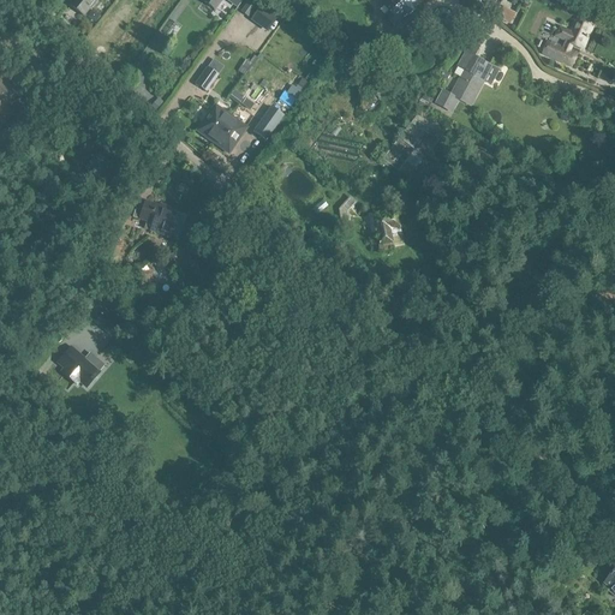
[(72,0),(70,4),(84,16),(96,0),(72,0)]
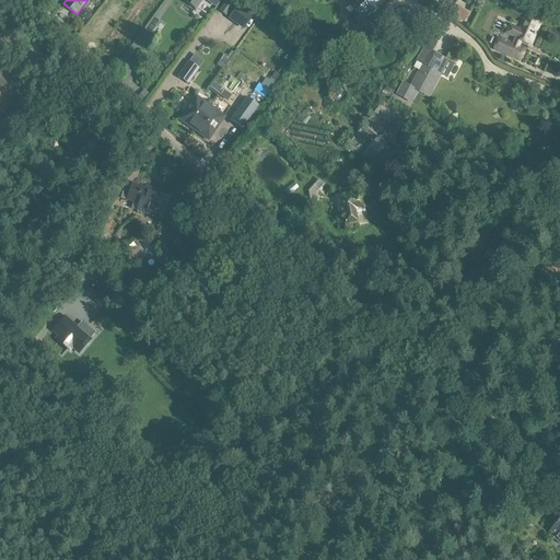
[(186,0),(185,1),(196,9),(202,0),(211,0),(218,4),(220,0),(186,0)]
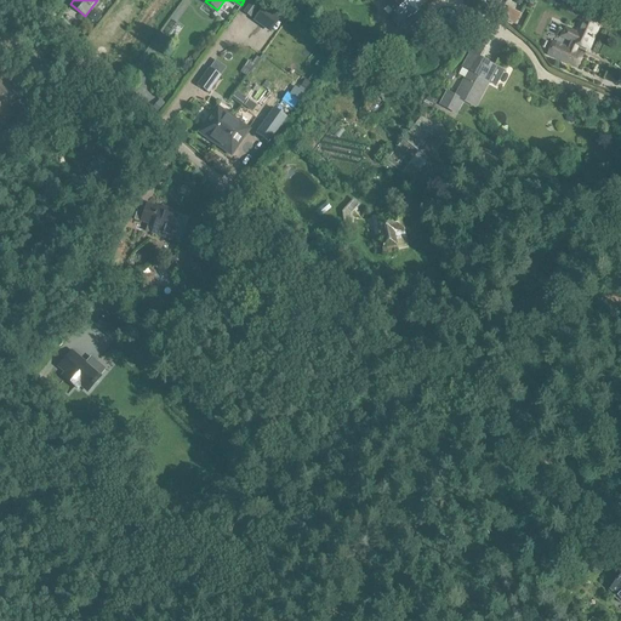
[(391,0),(387,4),(396,13),(391,17),(399,27),(411,15),(414,17),(421,10),(420,9),(427,3),(426,1),(427,0),(391,0)]
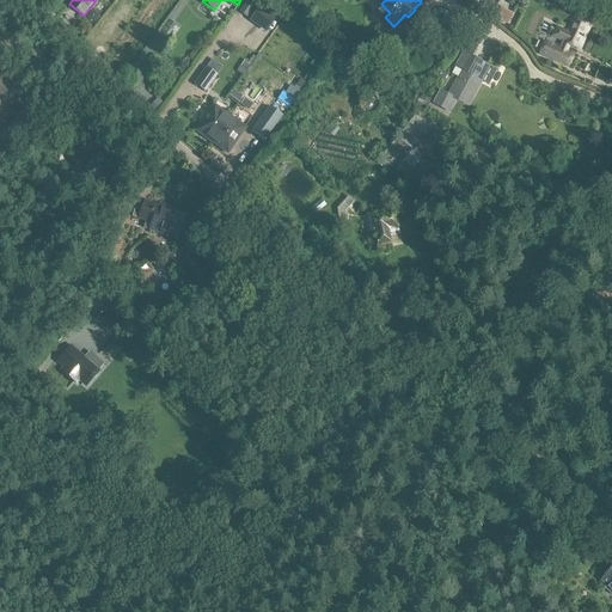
[(501,8),(496,17),(508,24),(513,16),(501,8)]
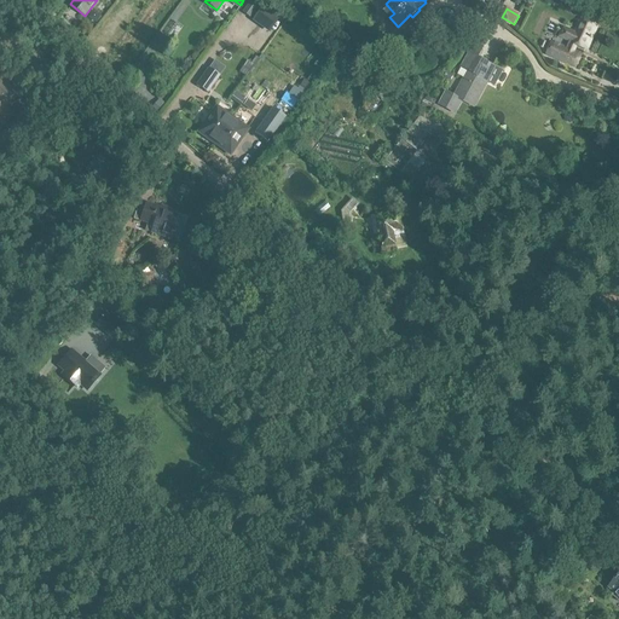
[(281,21),(272,15),(261,29),(270,35),(281,21)]
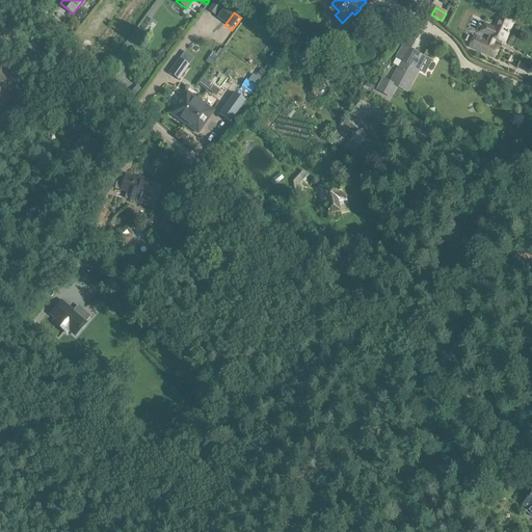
[(475,35),(469,48),(489,57),(495,45),(497,40),(498,40),(504,43),(513,23),(499,17),(494,28),(484,23),(480,31),(488,35),(489,36),(487,41),(475,35)]
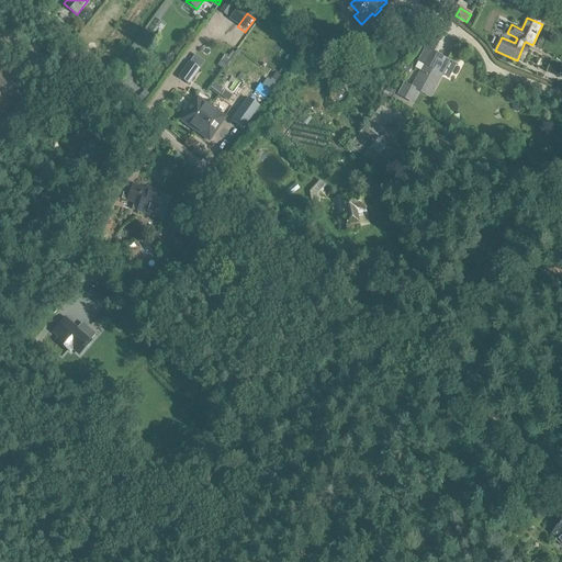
[(405,83),(398,94),(414,103),(419,91),(430,98),(442,75),(449,62),(435,54),(438,46),(429,42),(418,63),(424,66),(412,87),(405,83)]
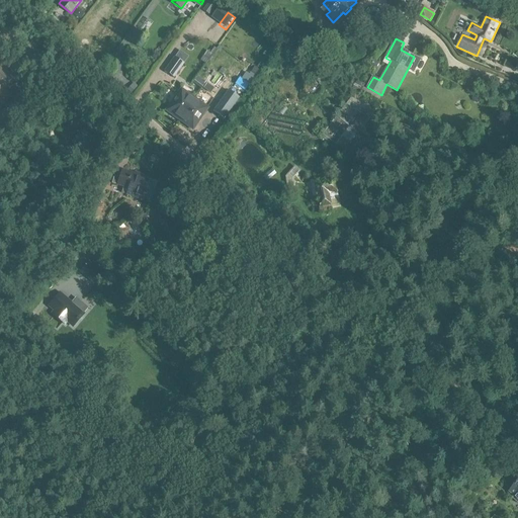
[(193,62),(200,68),(207,58),(201,53),(193,62)]
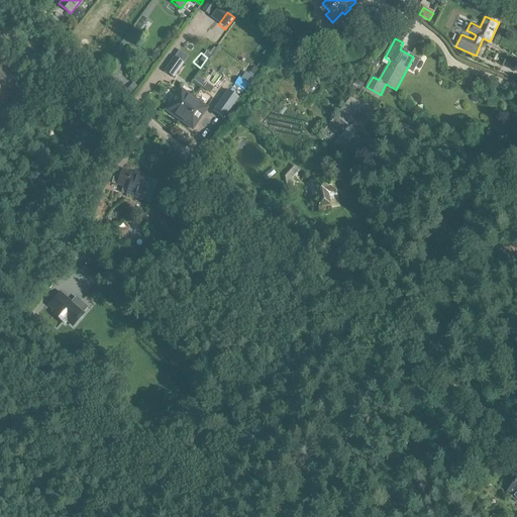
[(176,58),(165,72),(174,78),(184,65),(176,58)]
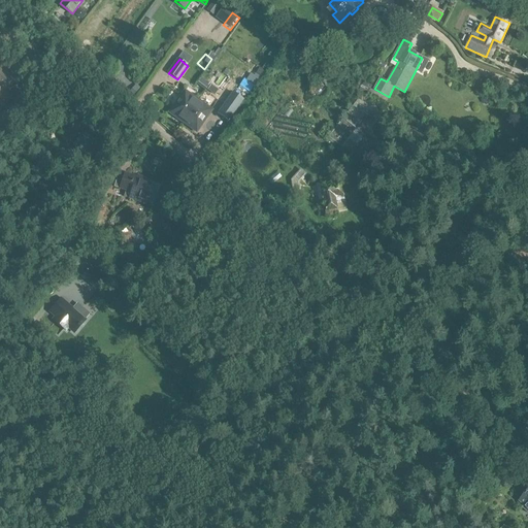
[(224,78),(230,66),(227,64),(221,76),(224,78)]
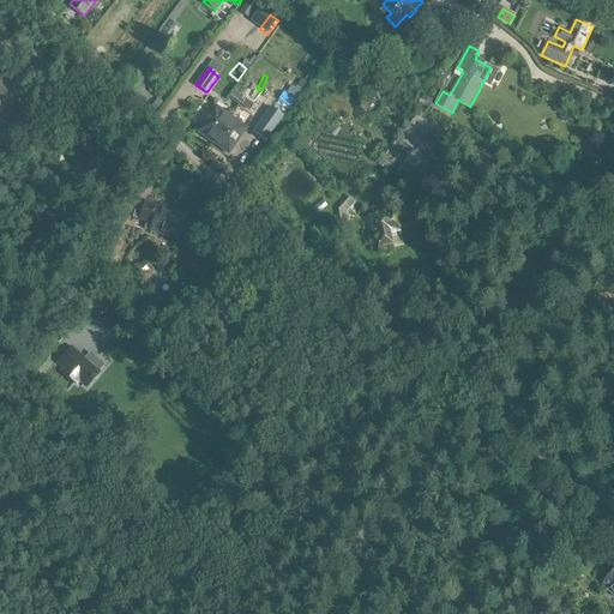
[(0,136),(26,104),(16,95),(0,113),(0,110),(16,92),(0,79),(0,136)]
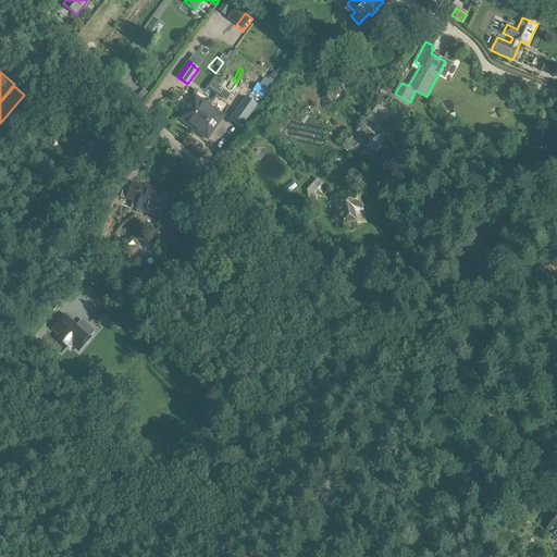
[(274,72),(270,77),(275,82),(280,75),(274,72)]
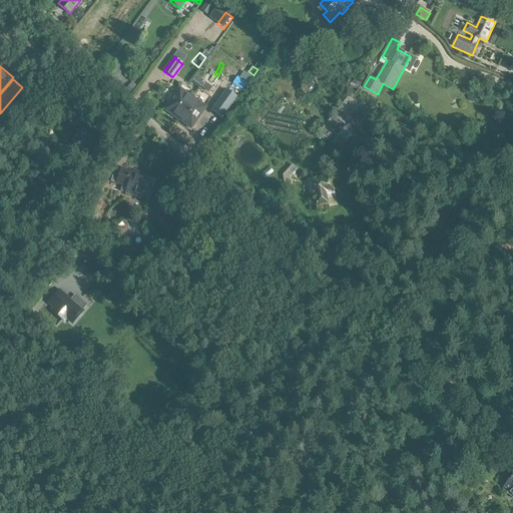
[(362,84),(354,79),(349,89),(352,91),(357,94),(362,84)]
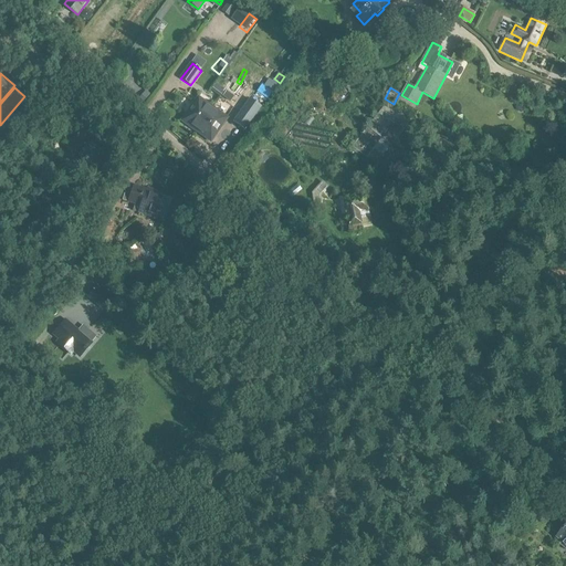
[(227,91),(222,96),(230,103),(234,97),(227,91)]
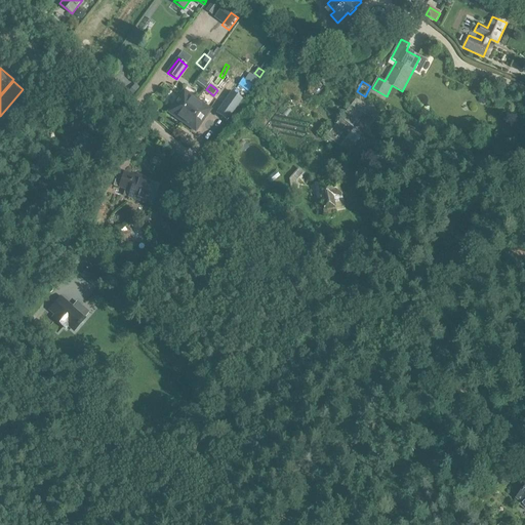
[(184,90),(167,114),(180,123),(197,99),(184,90)]
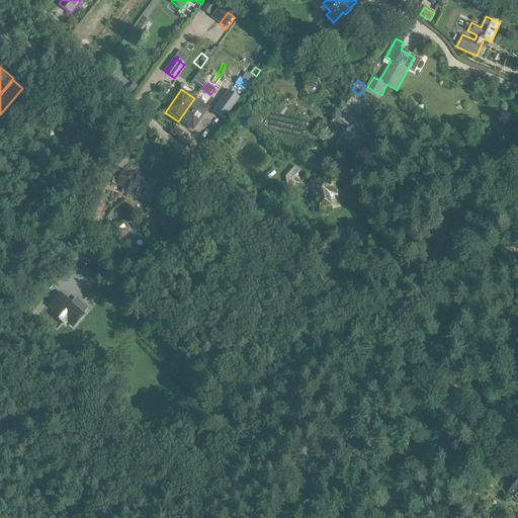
[(239,98),(228,90),(213,111),(225,119),(239,98)]
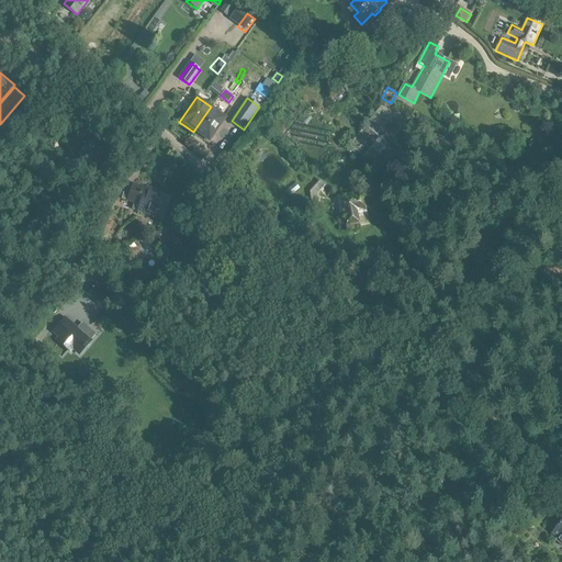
[(26,104),(31,109),(36,103),(31,99),(26,104)]
